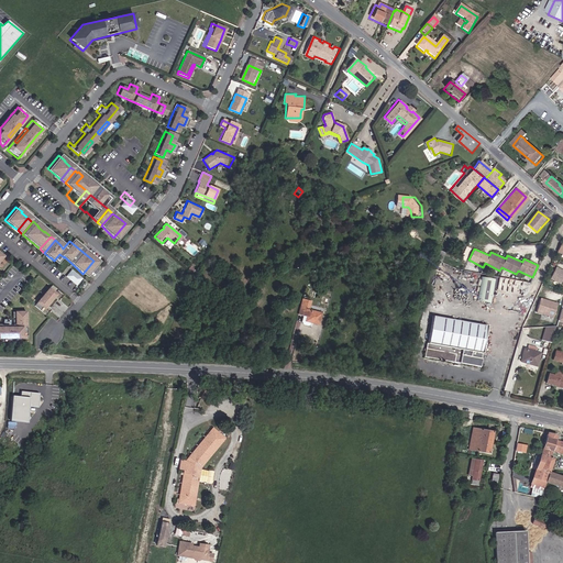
[(562,269),(558,267),(552,279),(562,284),(562,280),(562,269)]
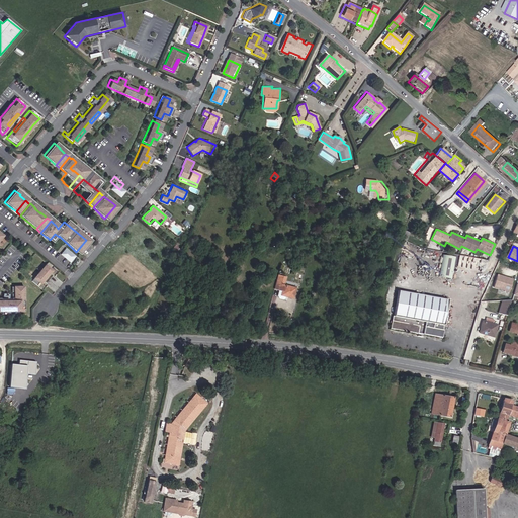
[(71,255),(63,248),(58,253),(67,261),(71,255)]
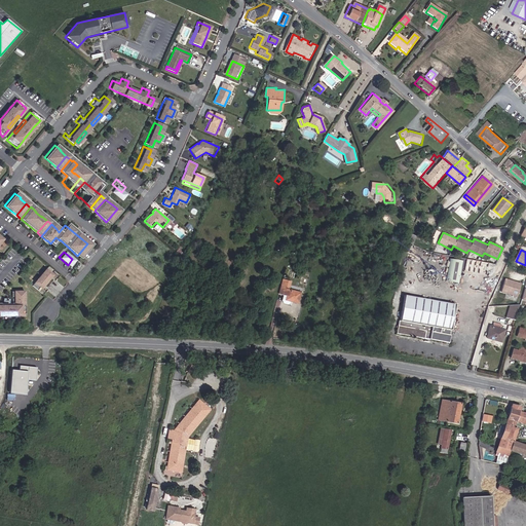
[(450,258),(446,280),(458,283),(463,261),(450,258)]
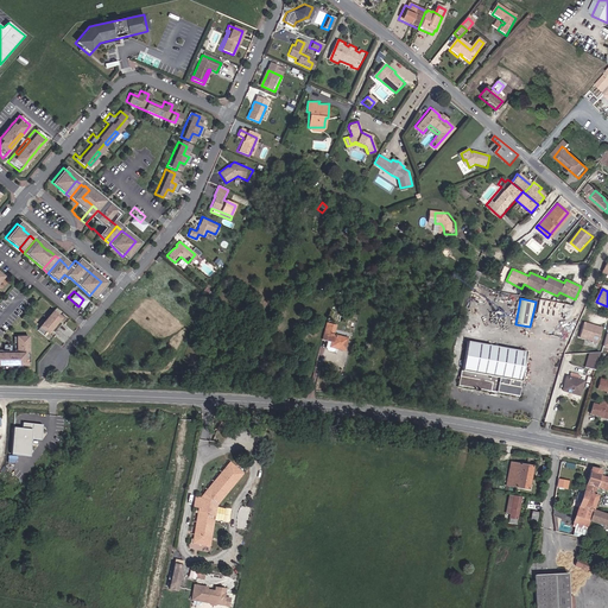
[(62,310),(56,305),(37,327),(43,333),(46,329),(49,325),(51,328),(54,329),(61,321),(58,318),(56,317),(59,314),(62,310)]
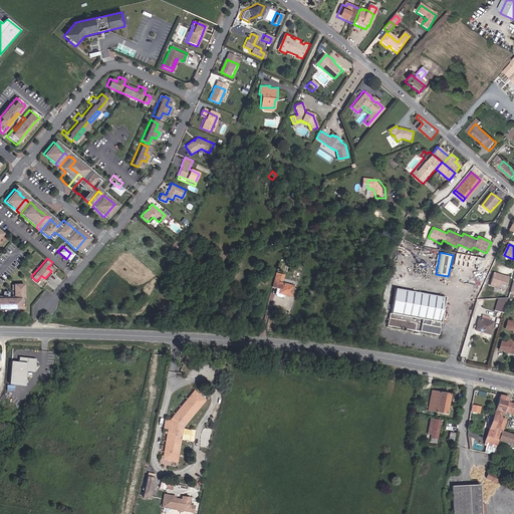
[(511,277),(494,272),(491,286),(507,290),(511,277)]
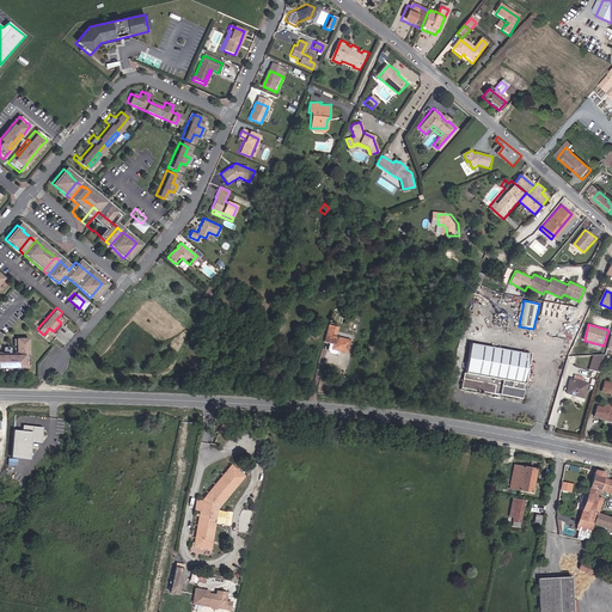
[(26,367),(26,338),(14,338),(14,344),(14,347),(14,355),(0,355),(0,367),(11,367),(14,367),(22,367),(26,367)]
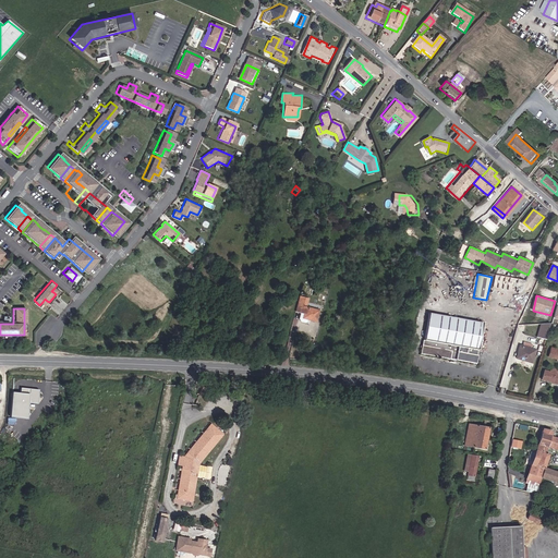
[(417,352),(473,363),(474,355),(473,354),(474,350),(475,350),(481,323),(426,312),(421,337),(438,340),(437,347),(419,342),(417,352)]
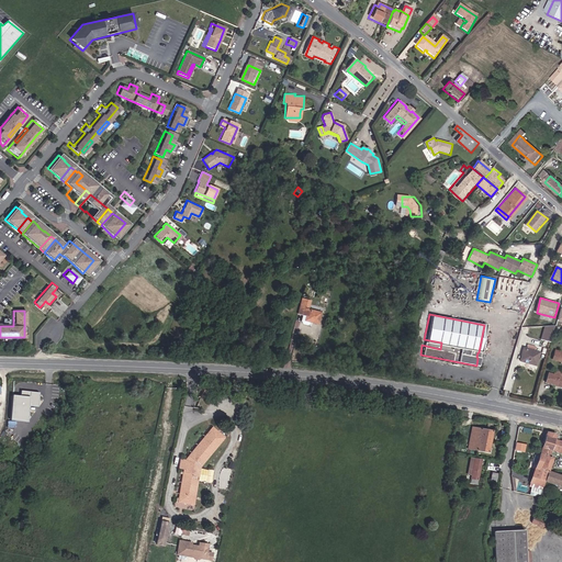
[(308,328),(322,332),(325,321),(308,316),(306,323),(310,324),(308,328)]
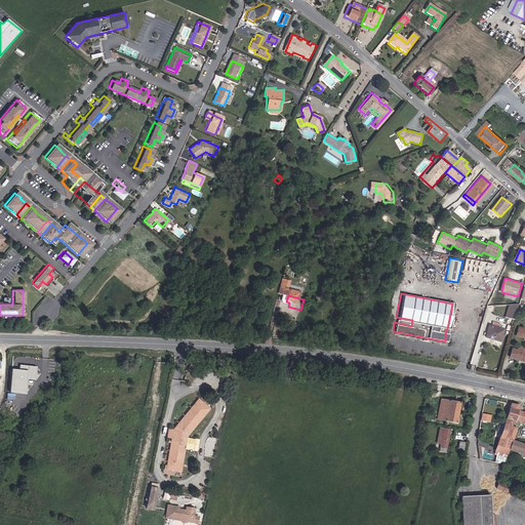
[(519,307),(513,305),(509,318),(515,319),(519,307)]
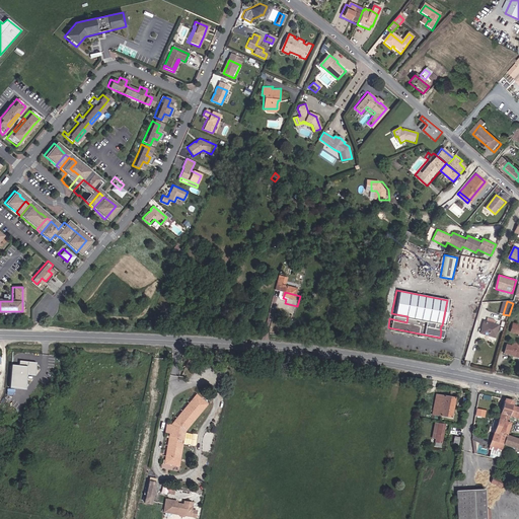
[(501,325),(485,319),(480,335),(497,339),(501,325)]
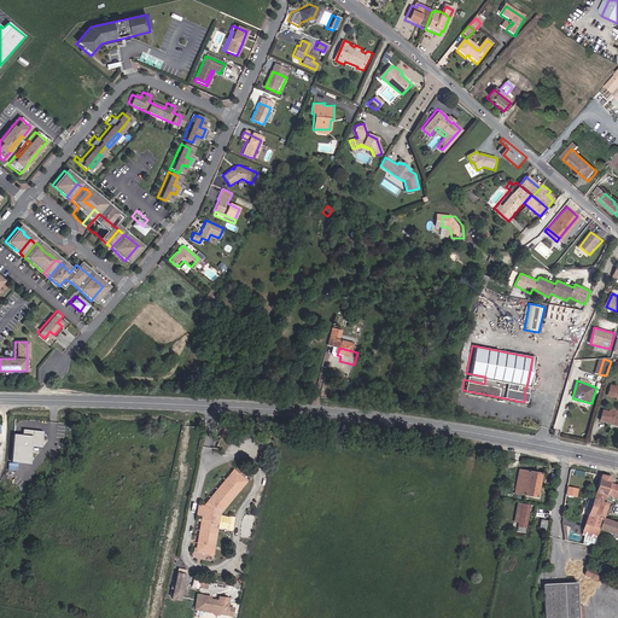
[(611,412),(605,410),(601,421),(617,425),(617,408),(612,408),(611,412)]
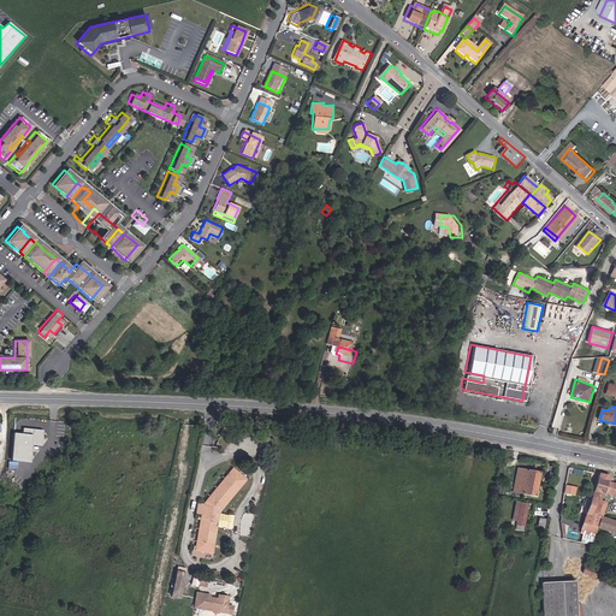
[(22,433),(13,432),(10,461),(29,462),(31,444),(41,445),(42,430),(23,427),(22,433)]
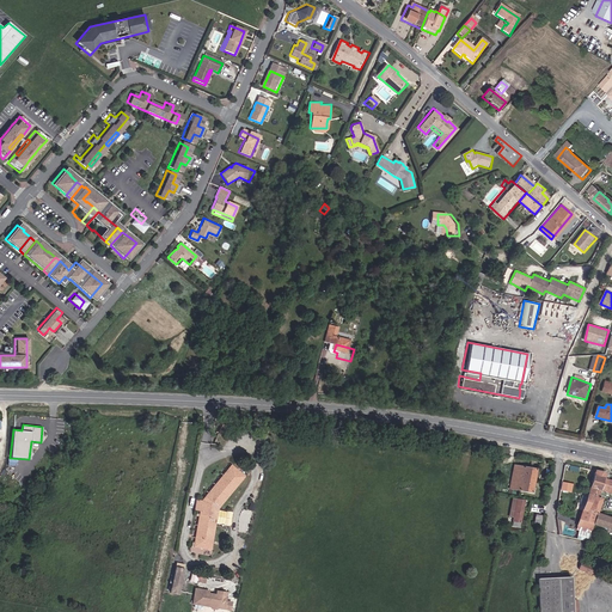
[(231,465),(201,501),(200,510),(194,548),(210,550),(218,509),(245,477),(231,465)]
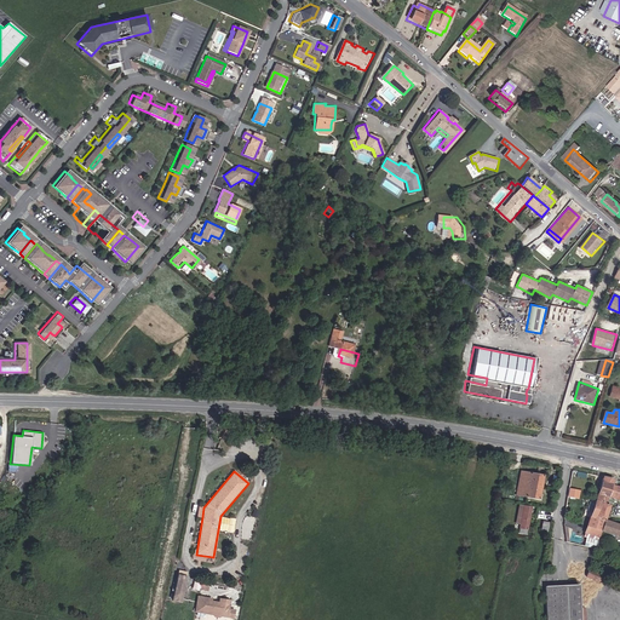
[(538,499),(543,476),(522,471),(517,494),(538,499)]
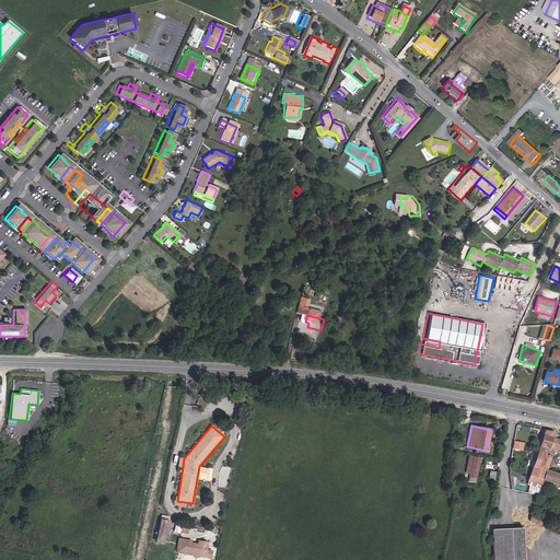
[(548,448),(552,438),(555,433),(545,431),(527,481),(540,486),(543,480),(546,470),(550,455),(547,454),(548,448)]
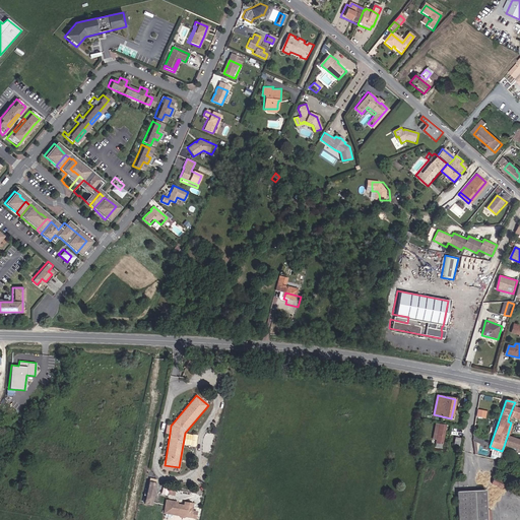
[(509,416),(519,419),(519,408),(513,406),(509,416)]
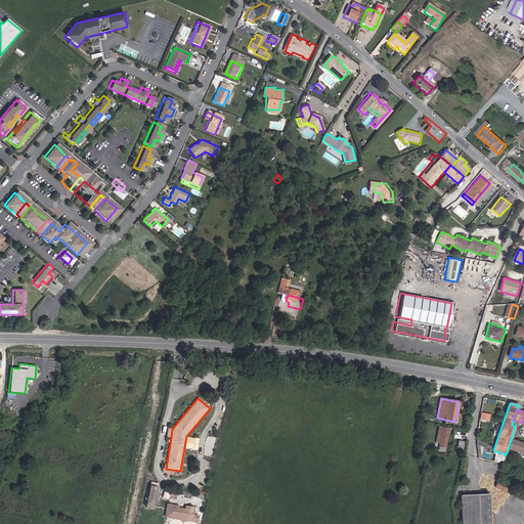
[(481,412),(480,420),(489,422),(490,413),(481,412)]
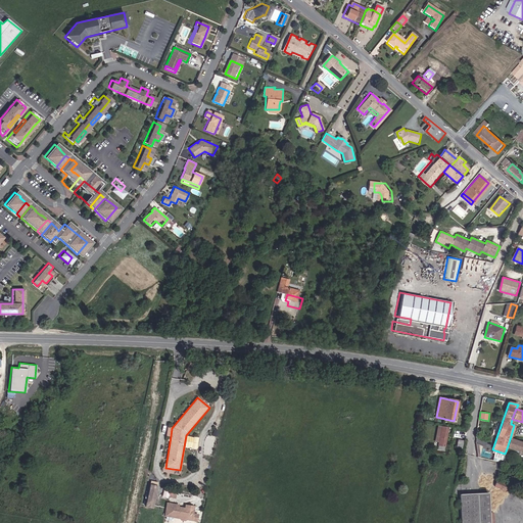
[(443,450),(447,428),(438,427),(435,441),(439,441),(437,449),(443,450)]
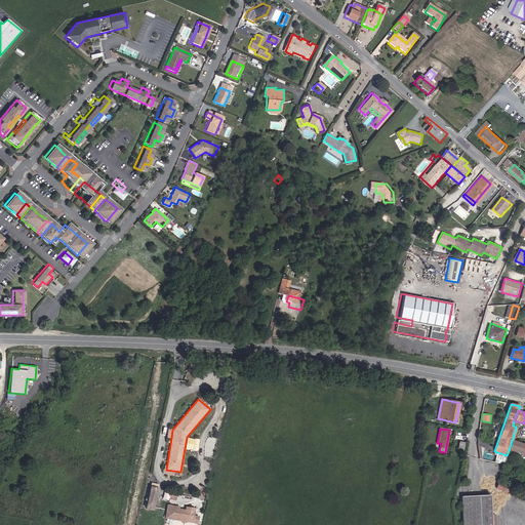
[(187,448),(199,449),(200,439),(188,438),(187,448)]
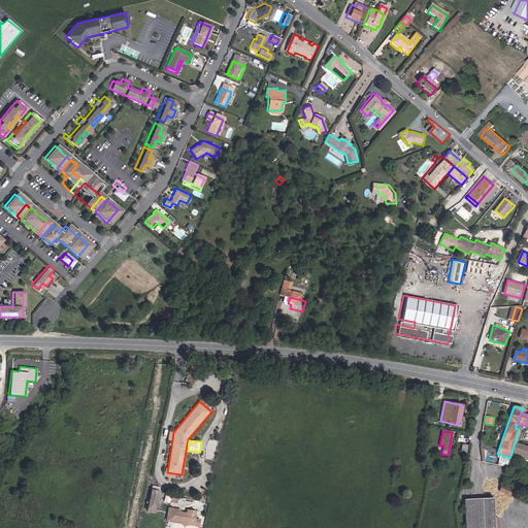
[(527,448),(515,443),(512,453),(527,457),(527,448)]
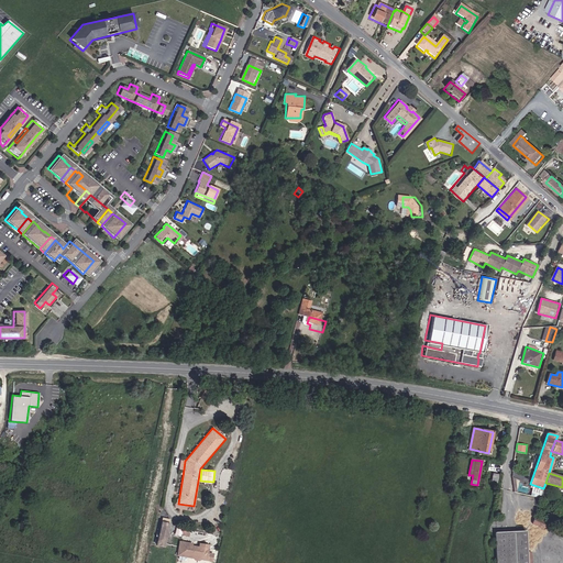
[(163,548),(169,519),(162,518),(159,527),(156,542),(156,545),(163,548)]
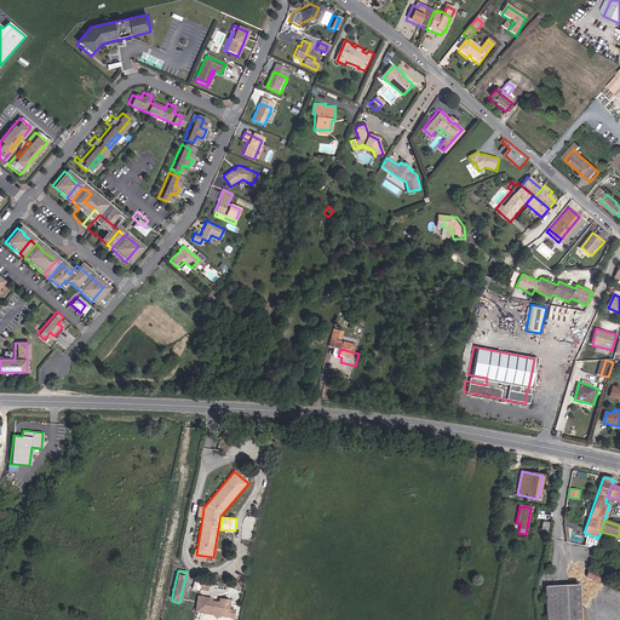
[(601,583),(603,577),(589,570),(586,577),(601,583)]
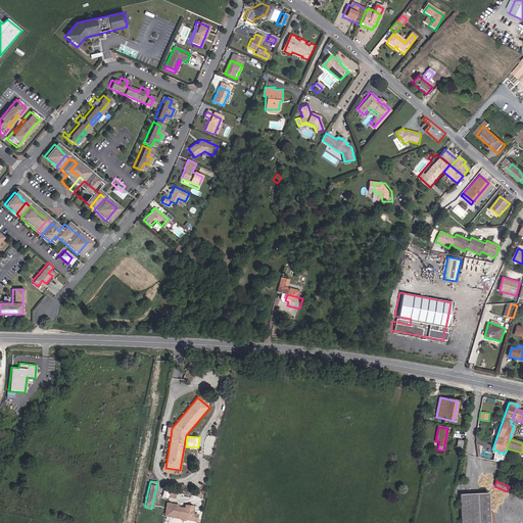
[(488,522),(489,516),(487,493),(460,495),(461,522),(488,522)]
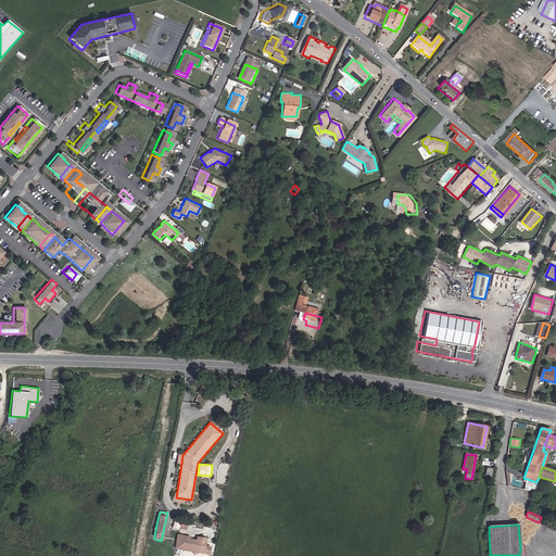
[(210,547),(204,546),(206,539),(197,538),(196,541),(193,540),(192,542),(189,541),(189,540),(190,536),(177,534),(175,548),(190,552),(191,553),(196,554),(198,553),(209,555),(210,547)]
